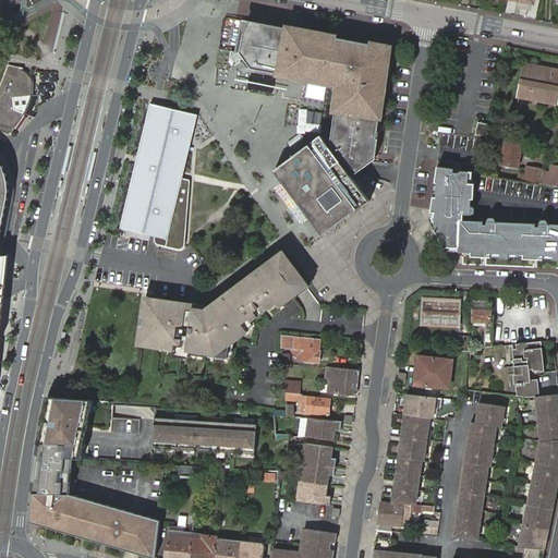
[(261,71),(337,86),(329,140),(355,173),(375,159),(391,49),(255,23),(249,56),(261,71)]
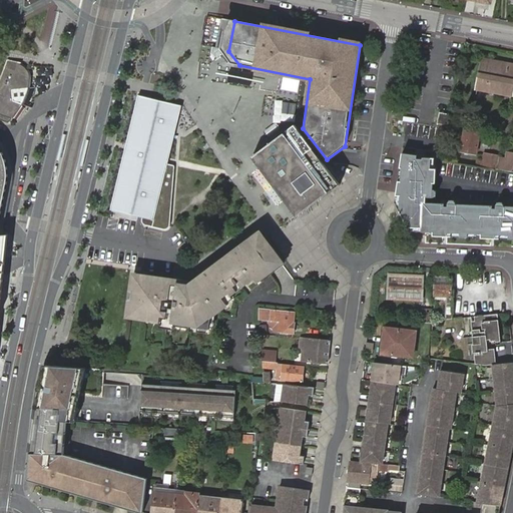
[(8,59),(0,80),(0,119),(11,123),(24,105),(30,88),(29,71),(19,62),(8,59)]
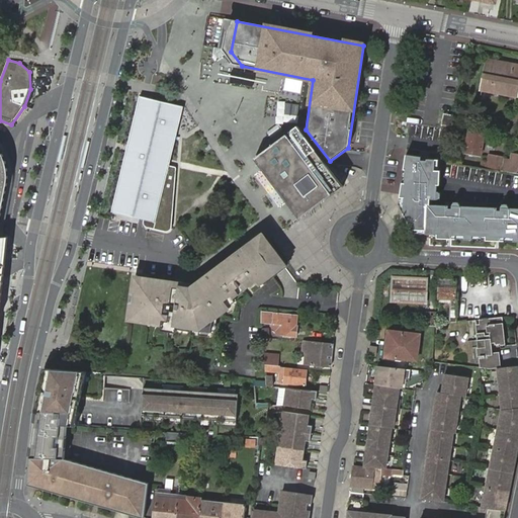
[(505,66),(505,63),(487,60),(483,88),(517,93),(517,88),(517,64),(512,64),(511,68),(505,66)]
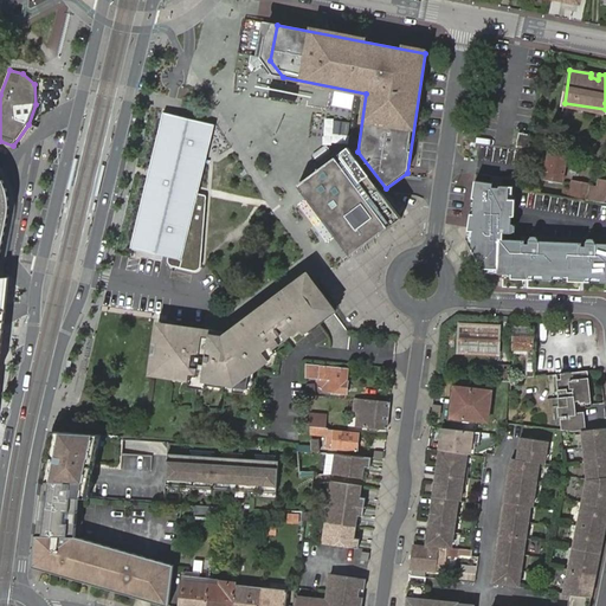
[(197,120),(162,111),(147,174),(131,242),(130,247),(168,257),(168,259),(168,262),(171,264),(173,265),(193,270),(197,270),(199,269),(201,266),(201,265),(207,198),(207,197),(206,195),(206,194),(197,193),(199,186),(200,180),(202,171),(205,162),(205,161),(205,159),(213,123),(197,120)]
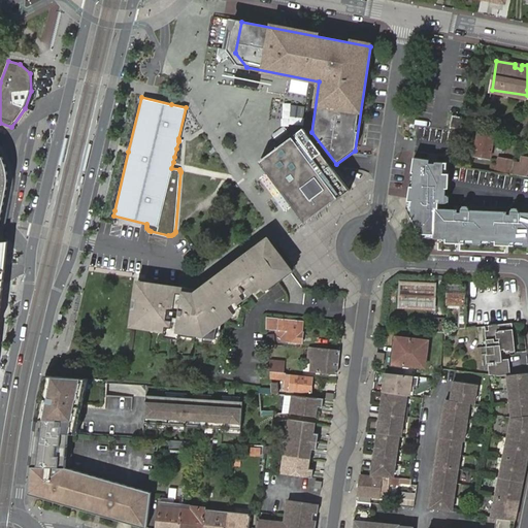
[(461,132),(464,120),(451,118),(449,130),(461,132)]
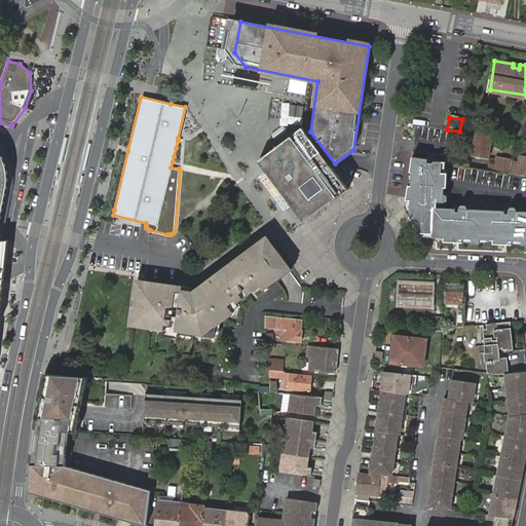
[(261,161),(305,223),(349,189),(303,129),(261,161)]
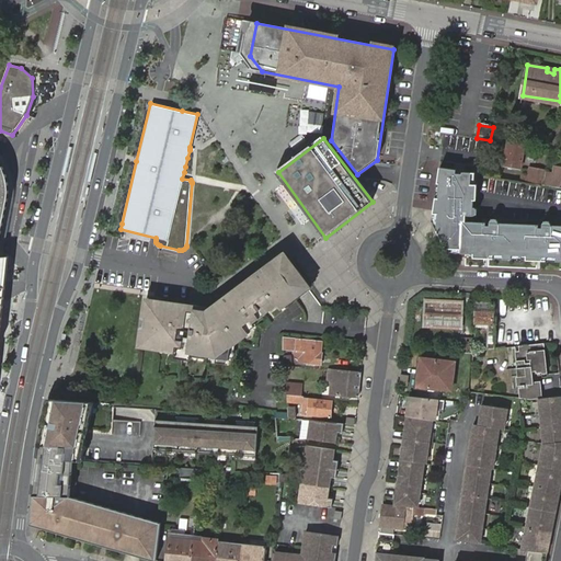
[(527,141),(507,139),(504,165),(523,168),(527,141)]
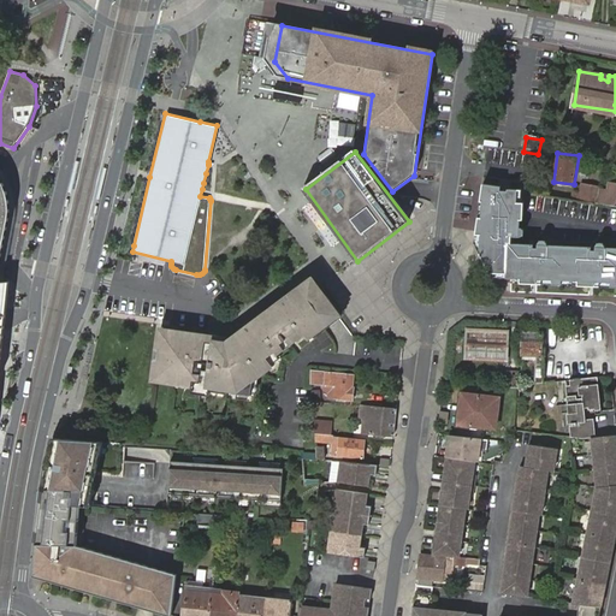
[(521,191),(507,190),(507,193),(499,193),(501,188),(483,185),(479,244),(479,249),(480,254),(484,265),(486,271),(489,273),(495,277),(499,278),(505,278),(507,273),(509,273),(513,244),(513,237),(519,237),(520,237),(521,237),(522,236),(522,234),(522,232),(522,231),(521,230),(520,229),(517,229),(519,220),(522,220),(522,203),(520,203),(521,191)]
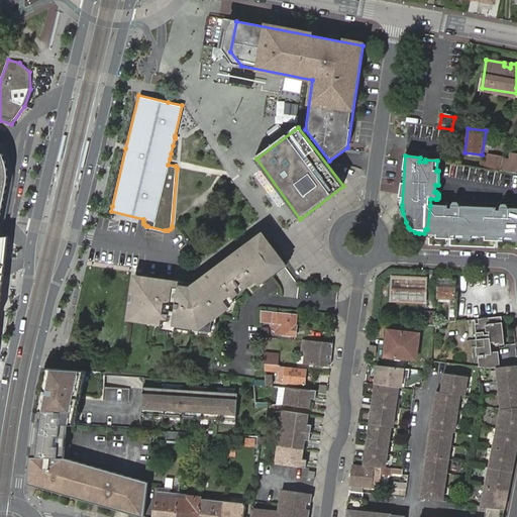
[(507,173),(509,160),(509,159),(489,156),(486,169),(507,173)]
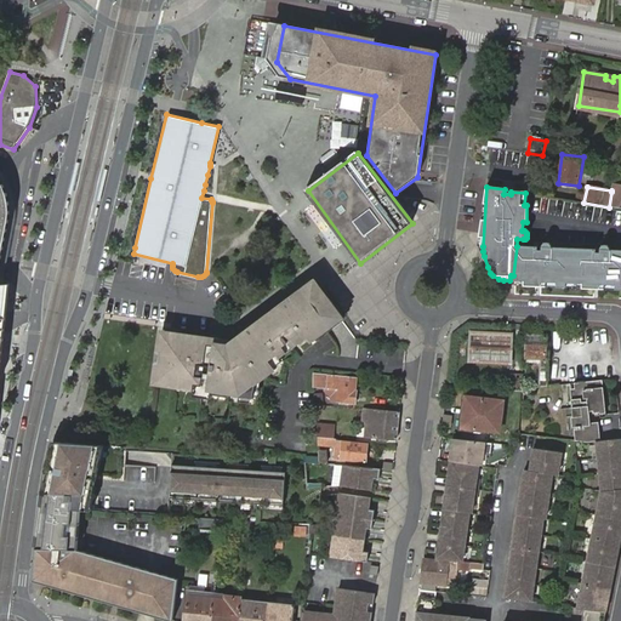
[(620,193),(611,192),(609,208),(620,209),(620,193)]
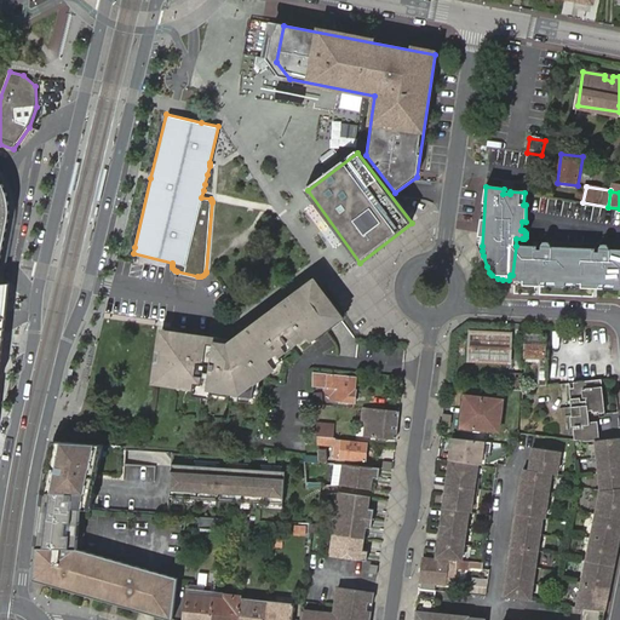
[(528,246),(516,246),(512,275),(515,275),(514,280),(522,281),(522,285),(534,286),(534,281),(539,281),(541,281),(544,247),(541,247),(543,246),(541,246),(541,245),(540,244),(539,242),(538,242),(537,242),(535,244),(534,244),(533,246),(533,247),(533,253),(528,253),(528,246)]
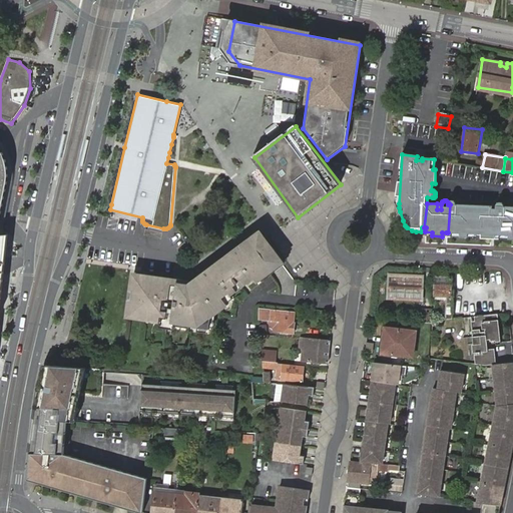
[(485,205),(454,204),(450,232),(460,233),(459,237),(467,237),(467,233),(481,234),(480,238),(491,238),(490,234),(494,234),(508,234),(508,238),(512,238),(512,206),(496,206),(496,204),(495,204),(495,203),(494,202),(493,202),(492,202),(491,202),(490,203),(489,203),(489,204),(489,205),(489,206),(488,211),(485,211),(485,205)]
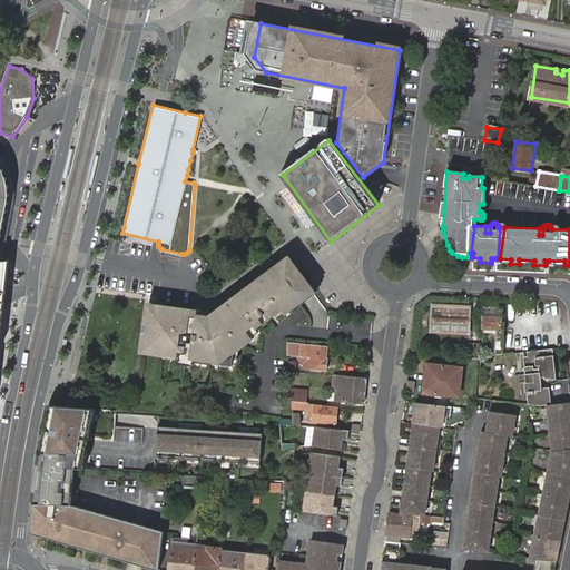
[(253,341),(246,333),(254,327),(256,331),(263,325),(259,321),(263,317),(265,318),(271,315),(273,317),(282,312),(284,313),(305,297),(312,293),(293,267),(288,262),(214,316),(149,307),(143,352),(179,356),(178,365),(194,367),(195,359),(218,362),(217,365),(234,367),(235,353),(253,341)]
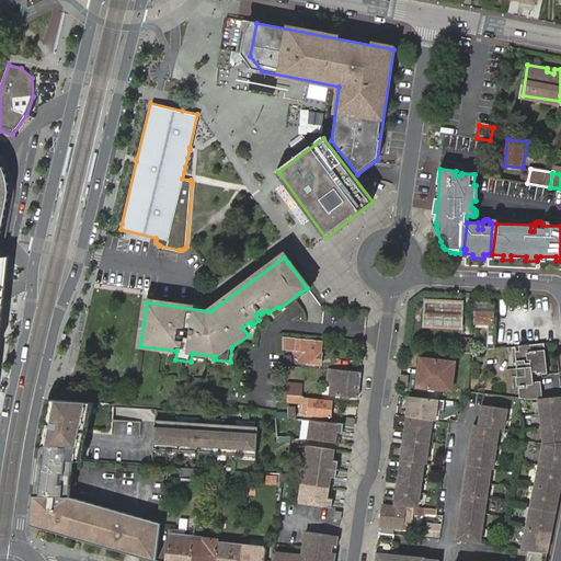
[(424,327),(460,328),(461,304),(424,302),(424,327)]
